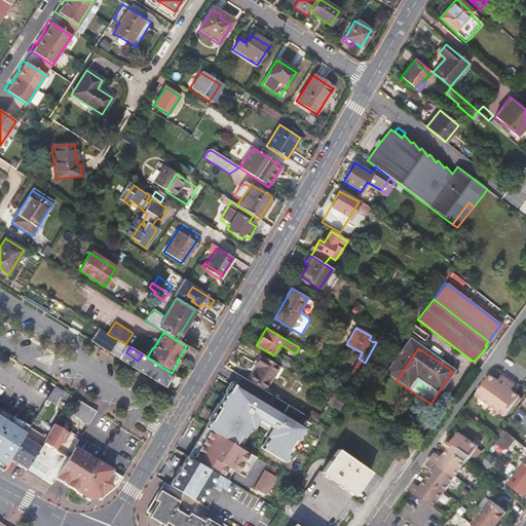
[(254,365),(257,366),(249,380),(263,389),(278,365),(260,354),(254,365)]
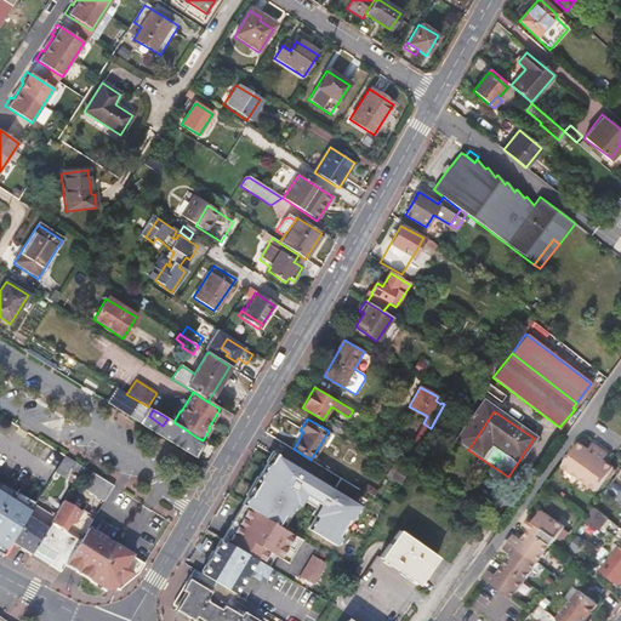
[(198,438),(180,426),(170,442),(188,453),(198,438)]
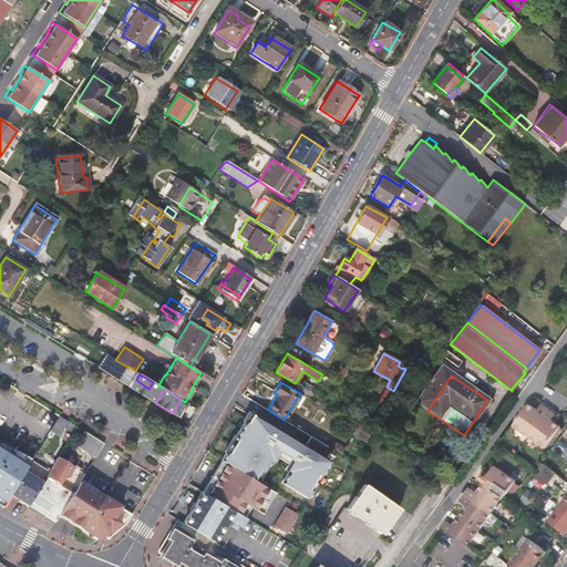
[(514,423),(529,435),(549,409),(544,403),(539,409),(529,401),(514,423)]
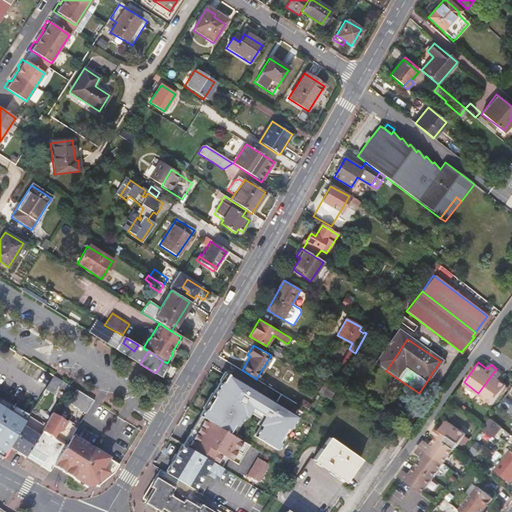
[(498,378),(502,373),(496,369),(478,393),(492,404),(507,384),(498,378)]
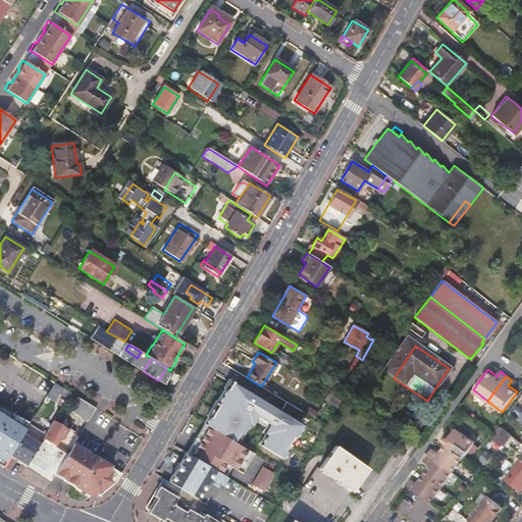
[(272,401),(259,393),(262,387),(261,386),(247,377),(246,377),(232,399),(263,416),(272,401)]
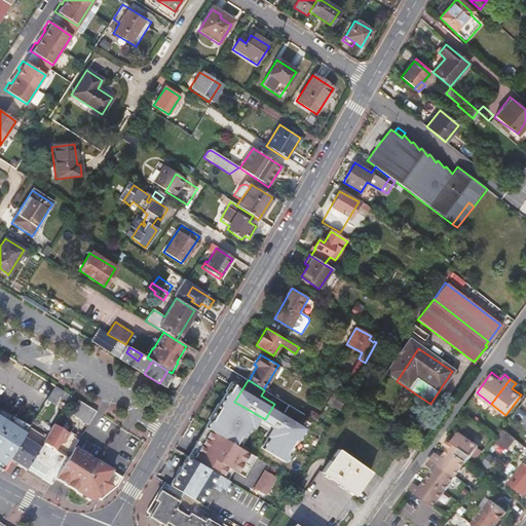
[(51,392),(67,403),(70,397),(55,387),(51,392)]
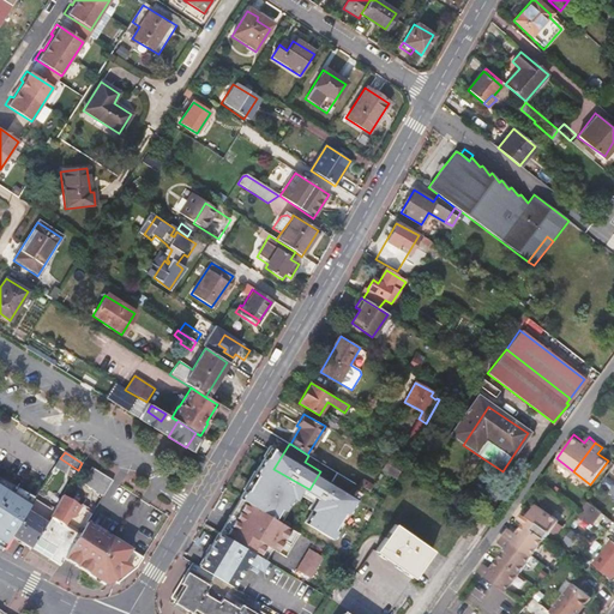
[(80,485),(103,499),(113,482),(91,469),(80,485)]
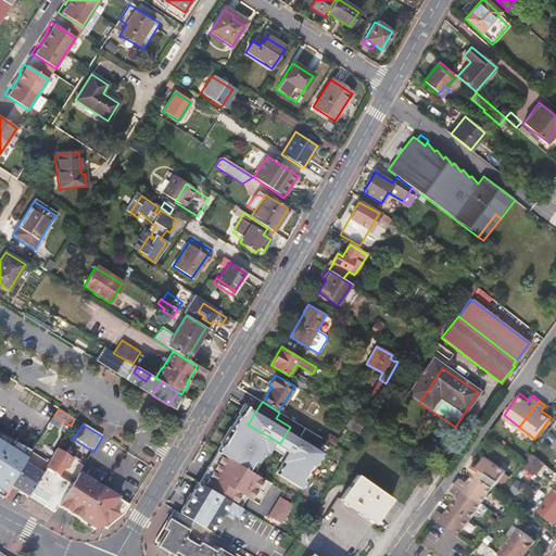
[(265,446),(268,440),(255,431),(251,438),(250,438),(235,463),(250,471),(255,475),(270,451),(265,446)]
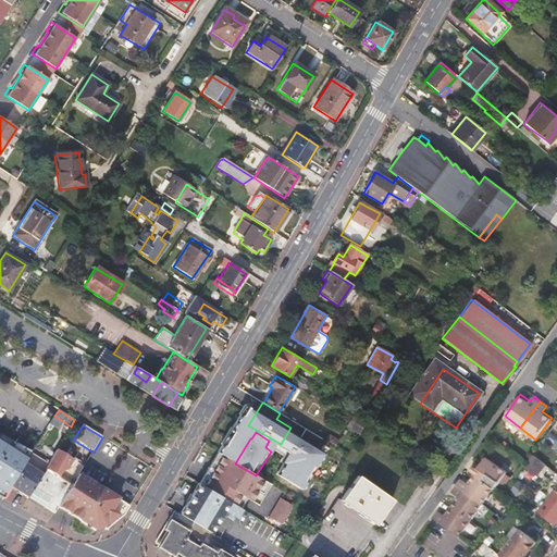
[(11,487),(24,466),(29,457),(13,447),(15,445),(0,434),(0,497),(3,499),(11,487)]
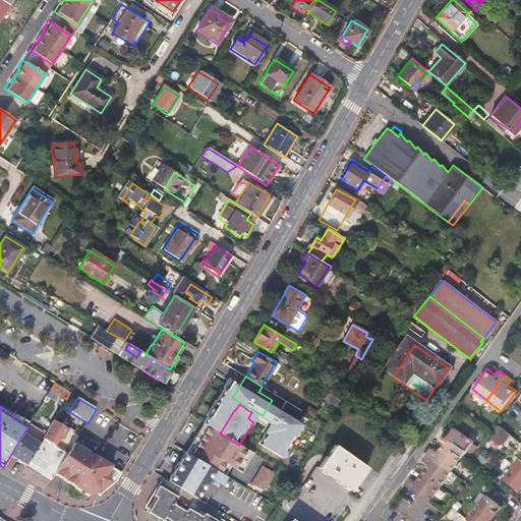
[(276,426),(257,415),(251,425),(270,437),(276,426)]
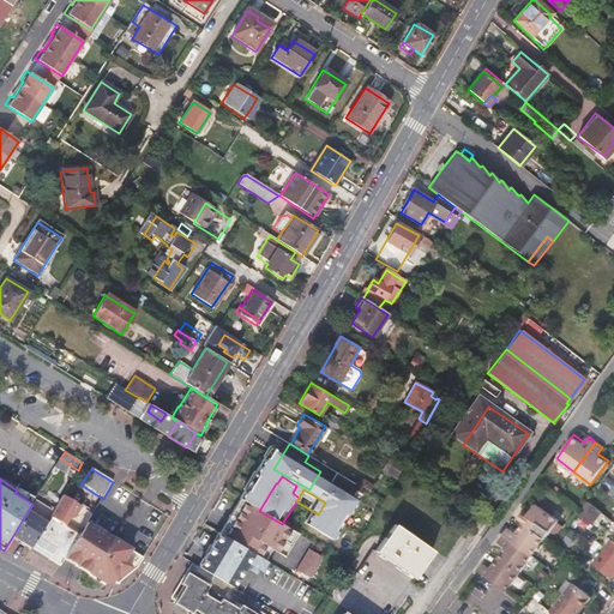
[(14,493),(32,504),(34,501),(17,491),(14,493)]
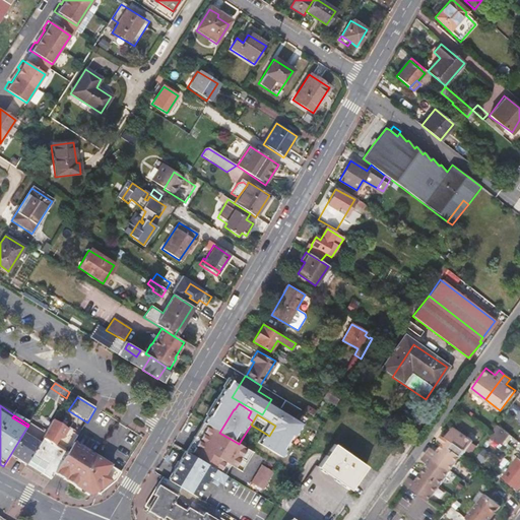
[(26,465),(51,480),(55,474),(73,445),(77,438),(52,421),(39,445),(26,465)]
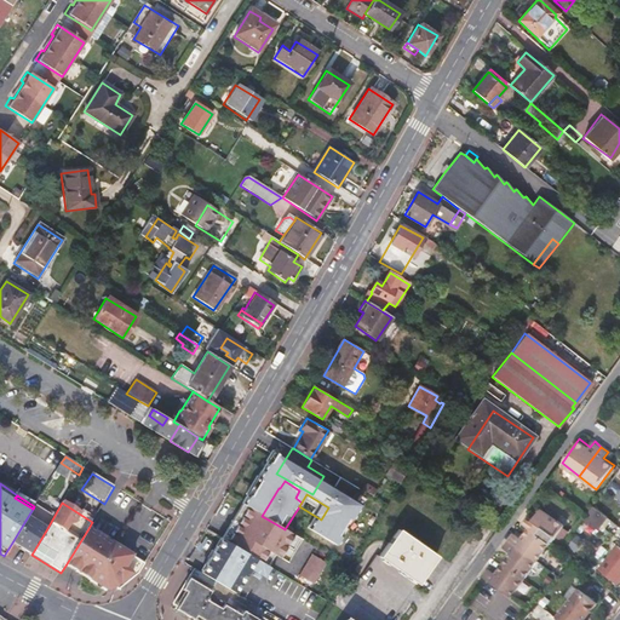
[(247,506),(242,503),(227,529),(231,533),(247,506)]
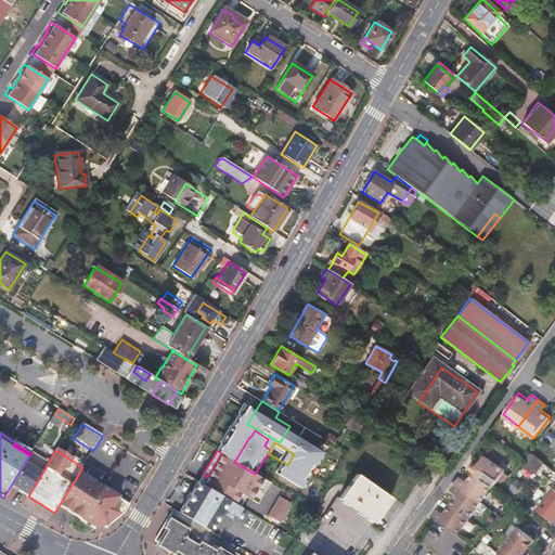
[(207,477),(215,481),(226,465),(229,466),(233,460),(221,453),(207,477)]
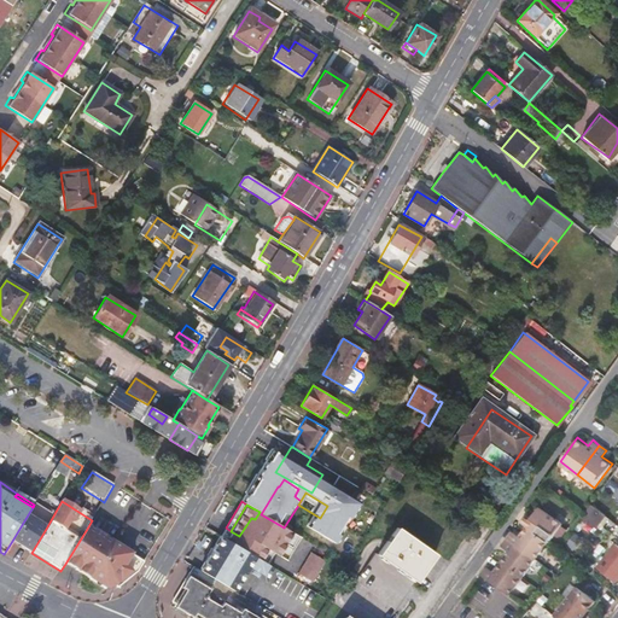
[(581,519),(595,530),(606,516),(592,505),(581,519)]
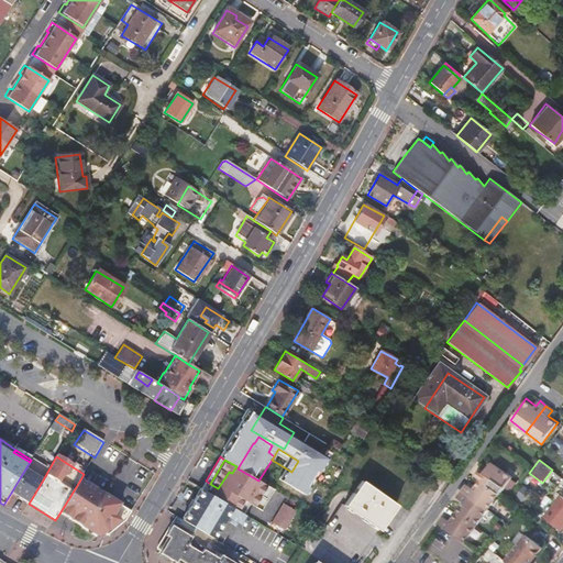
[(482,470),(477,477),(482,481),(501,495),(501,496),(515,479),(494,464),(487,473),(482,470)]
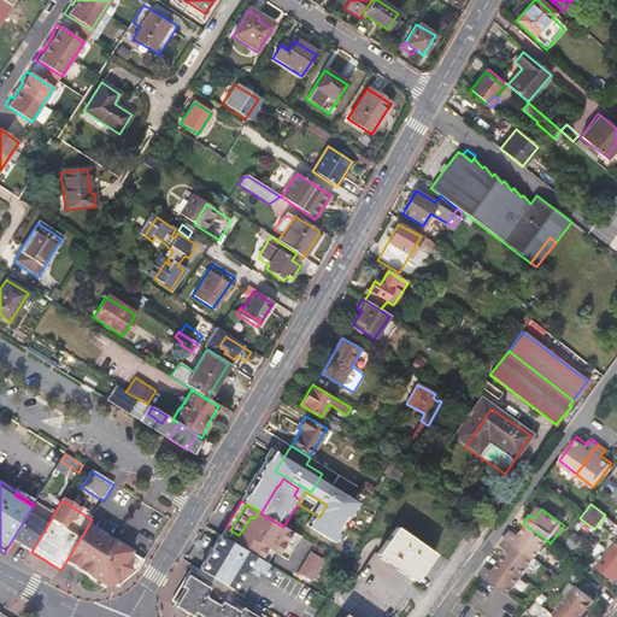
[(230,530),(225,539),(260,559),(266,548),(278,556),(293,532),(283,527),(277,523),(260,513),(259,511),(254,518),(251,517),(239,535),(230,530)]
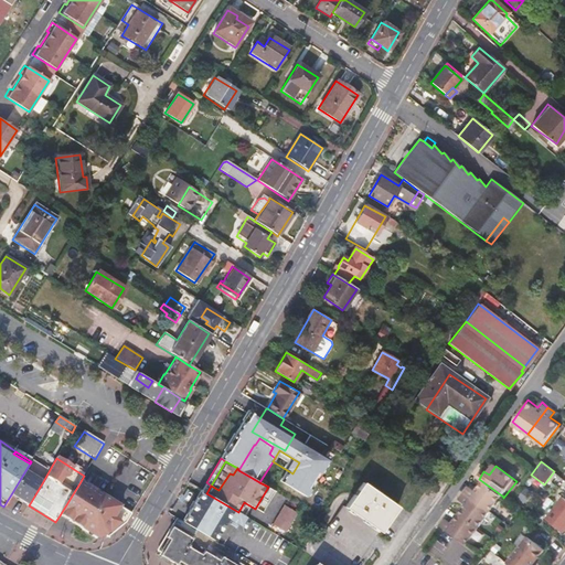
[(24,472),(11,494),(29,505),(42,483),(24,472)]
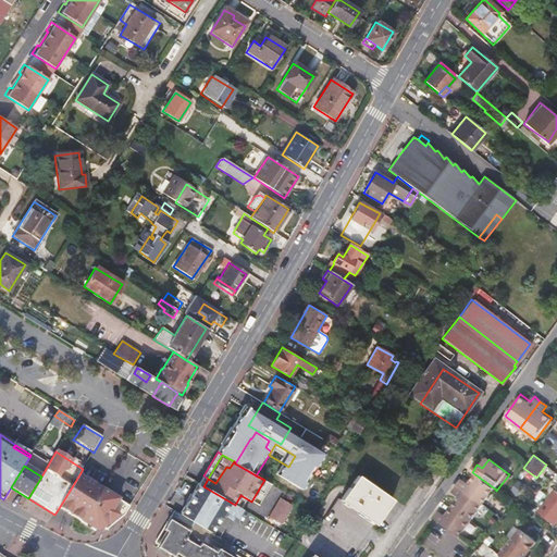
[(203,475),(199,483),(203,486),(208,479),(203,475)]
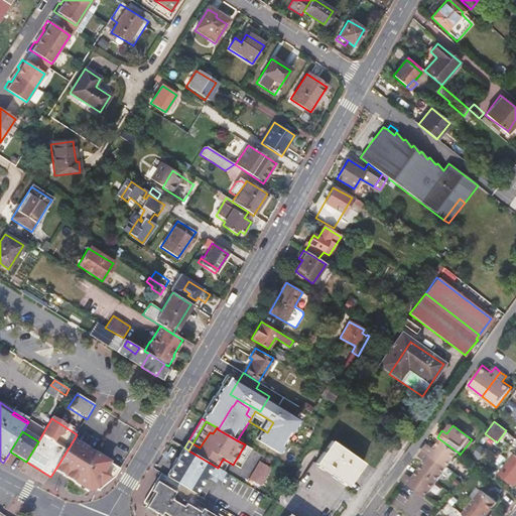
[(347,485),(363,463),(331,440),(315,463),(347,485)]
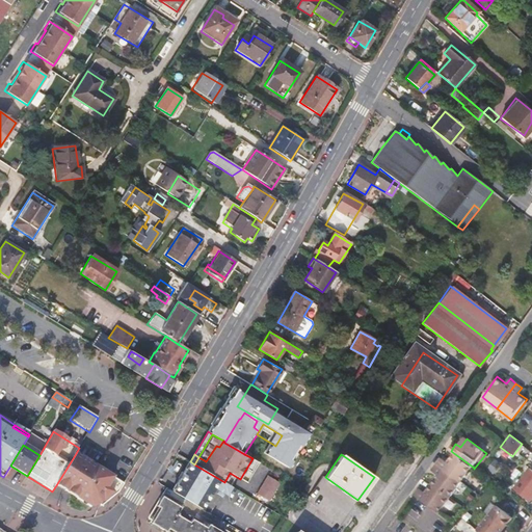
[(448,463),(443,459),(437,464),(461,483),(474,468),(455,454),(448,463)]
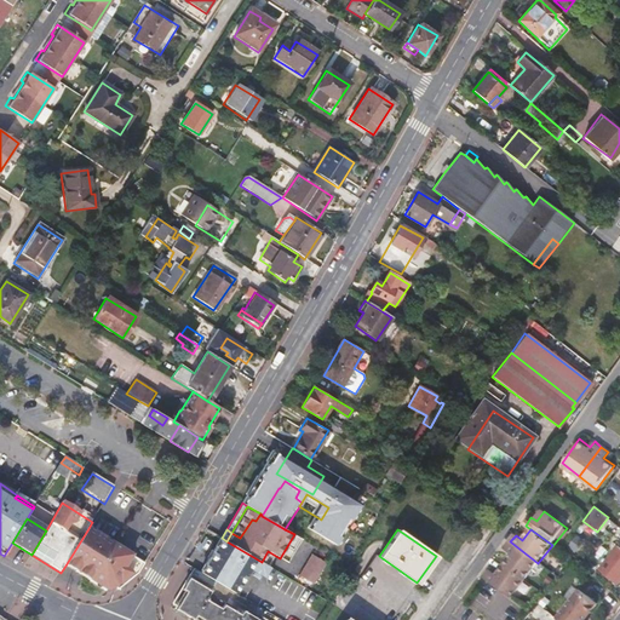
[(87,530),(65,566),(91,583),(114,546),(87,530)]
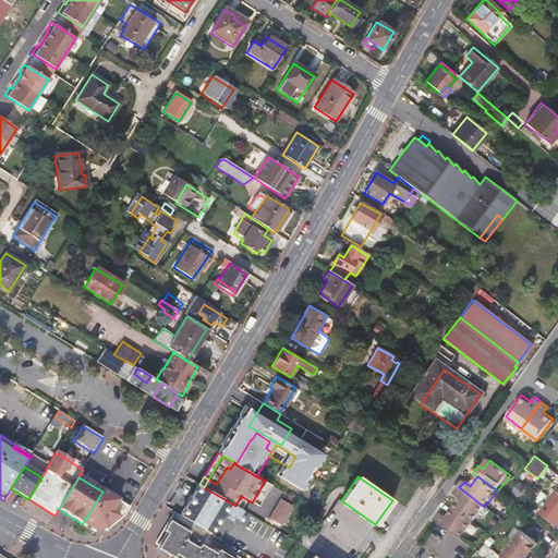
[(210,498),(192,486),(182,502),(198,512),(203,506),(206,507),(210,498)]
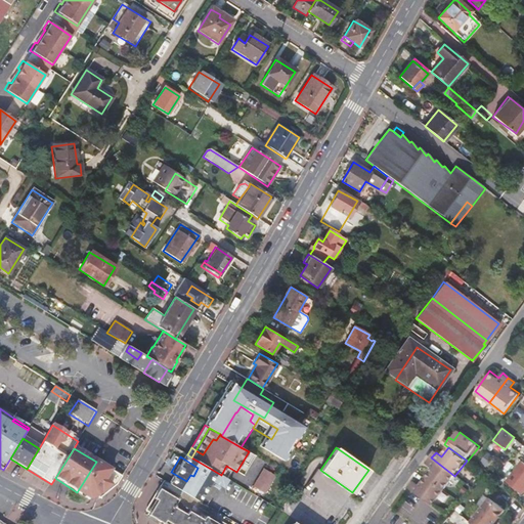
[(523,460),(519,456),(513,464),(521,469),(512,481),(523,490),(523,460)]
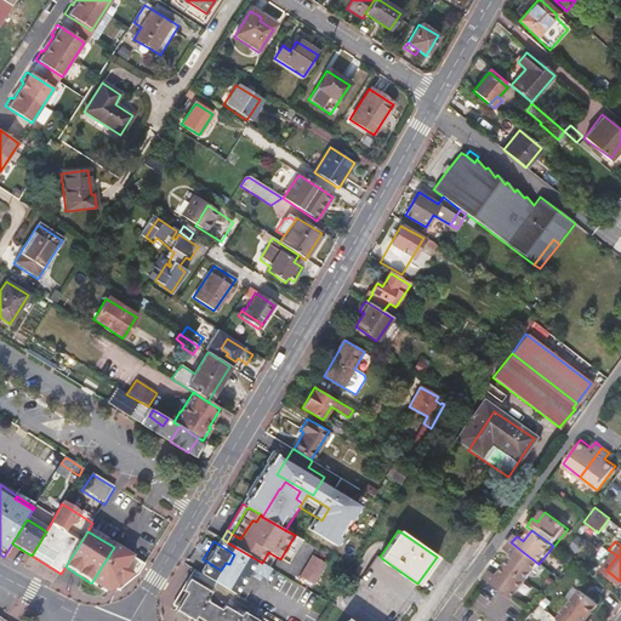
[(506,550),(512,554),(505,565),(525,581),(539,564),(511,542),(506,550)]
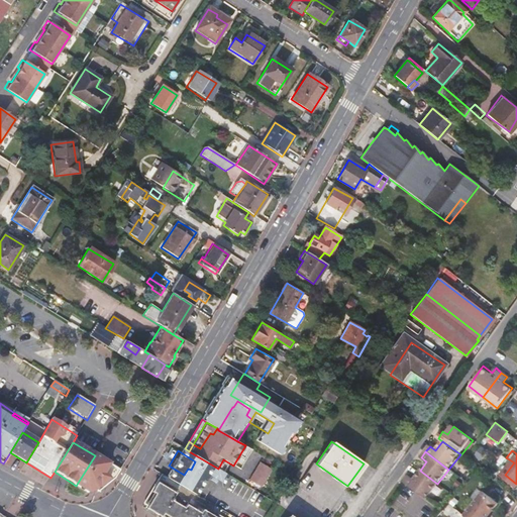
[(99,490),(115,478),(120,471),(95,455),(76,486),(89,494),(97,488),(99,490)]
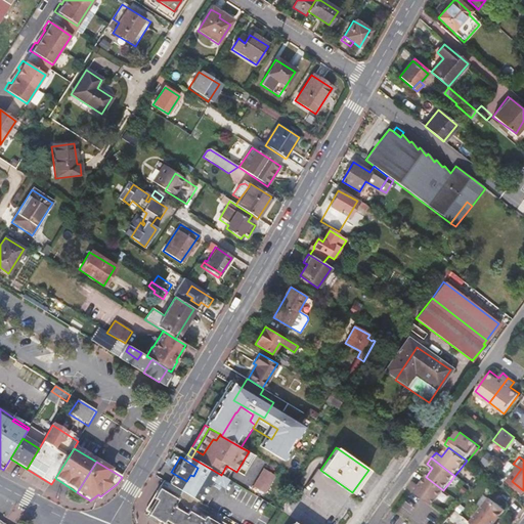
[(264,494),(261,499),(279,511),(297,481),(278,470),(275,476),(264,469),(253,487),(264,494)]
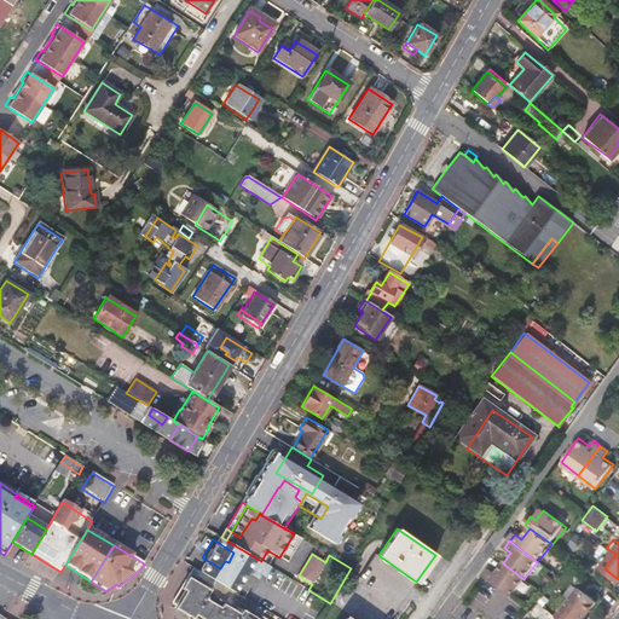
[(510,596),(524,579),(503,563),(495,573),(489,568),(484,576),(510,596)]
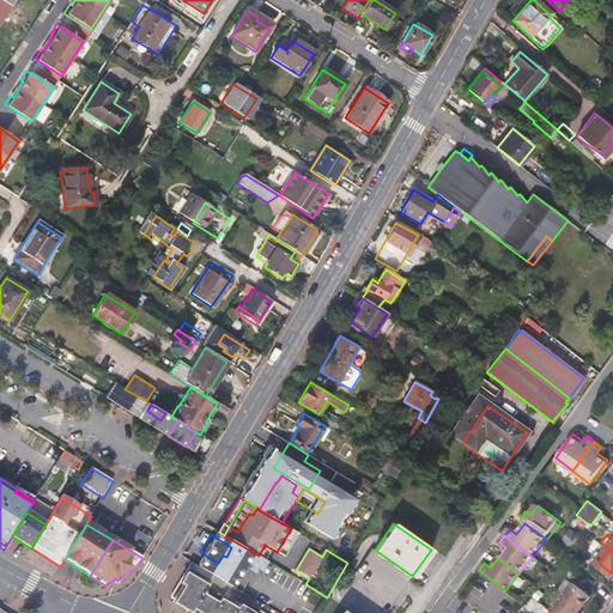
[(261,612),(211,582),(214,576),(194,563),(173,598),(177,600),(174,605),(188,612),(192,612),(194,611),(196,612),(261,612)]
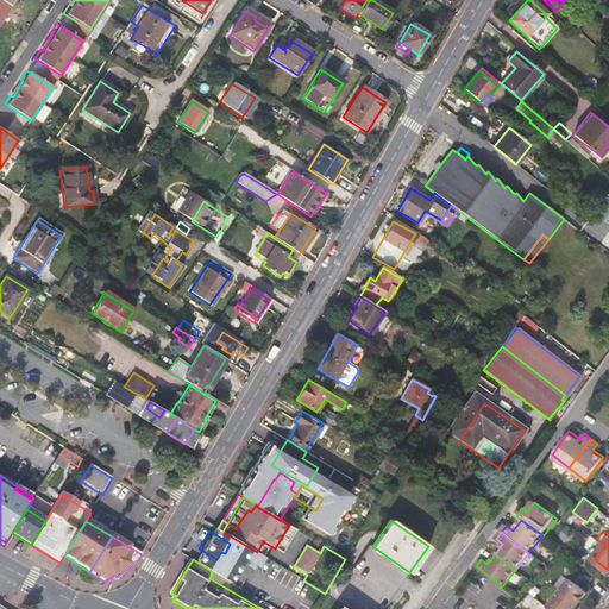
[(569,579),(546,608),(547,608),(575,608),(586,594),(569,579)]
